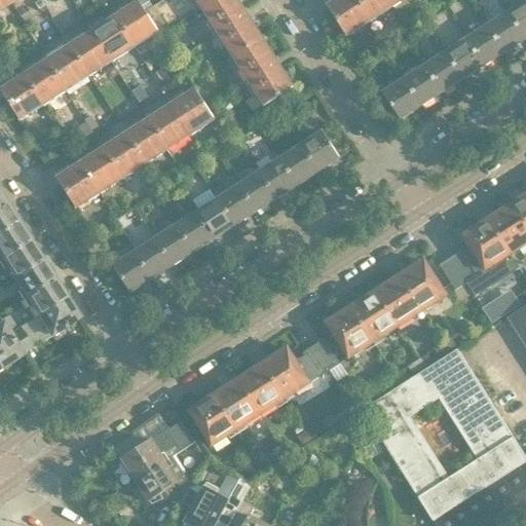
[(6,0),(0,0),(0,10),(10,4),(6,0)]
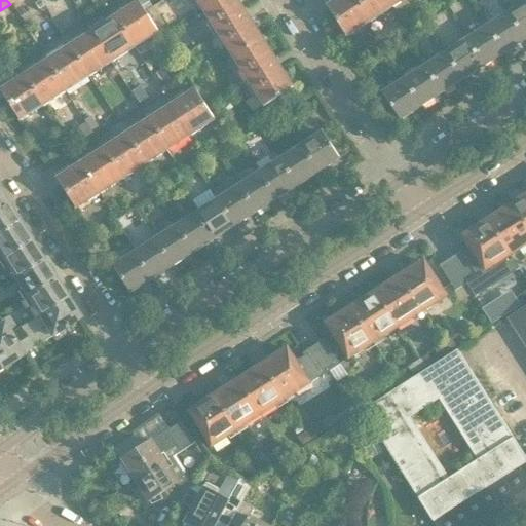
[(38,0),(33,0),(31,2),(36,10),(42,6),(38,0)]
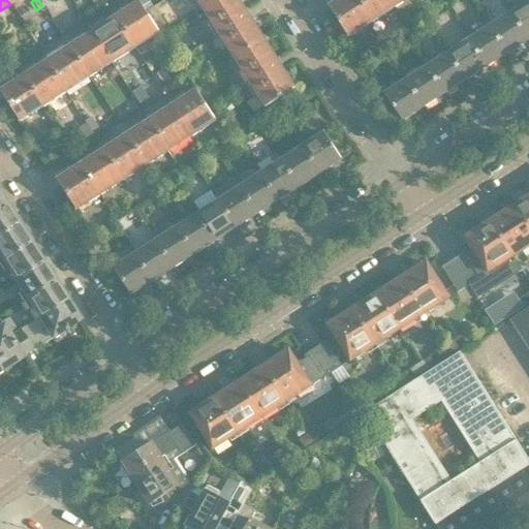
[(196,0),(203,9),(217,0),(196,0)]
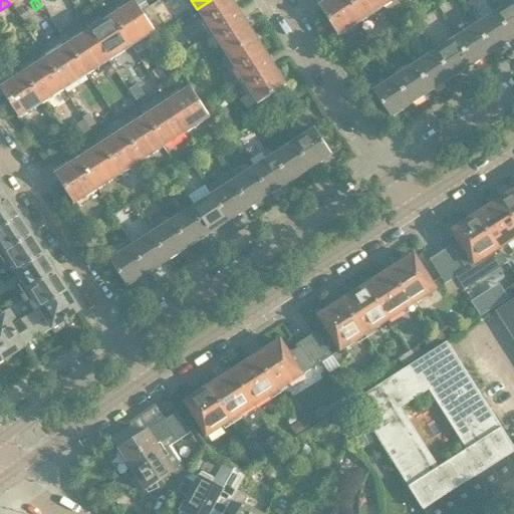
[(232,0),(211,0),(197,9),(212,32),(241,14),(232,0)]
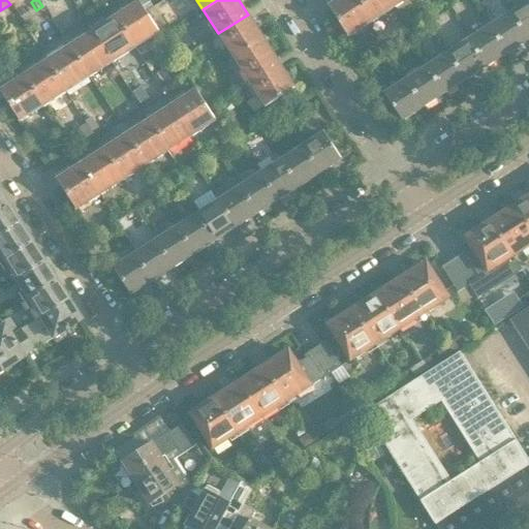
[(349,37),(372,23),(358,0),(339,0),(330,6),(333,12),(349,37)]
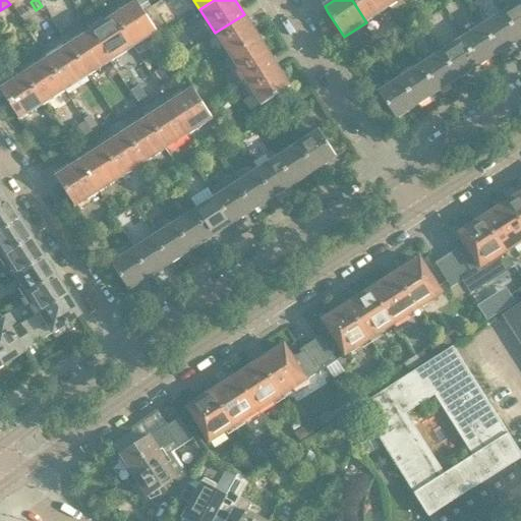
[(384,0),(352,0),(366,22),(389,7),(384,0)]
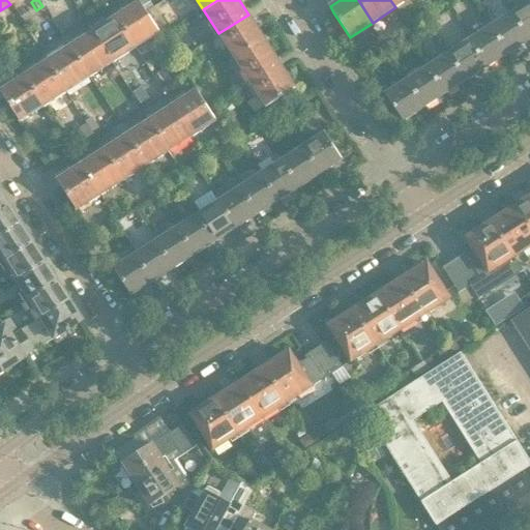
[(529,1),(510,15),(528,41),(529,39),(529,1)]
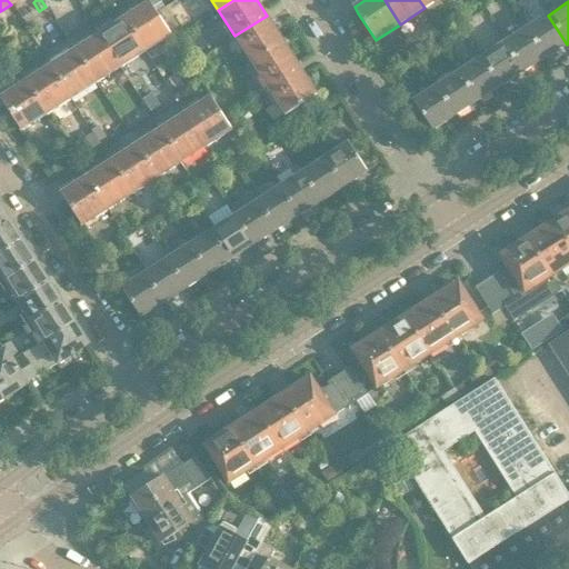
[(150,2),(125,19),(146,52),(171,36),(150,2)]
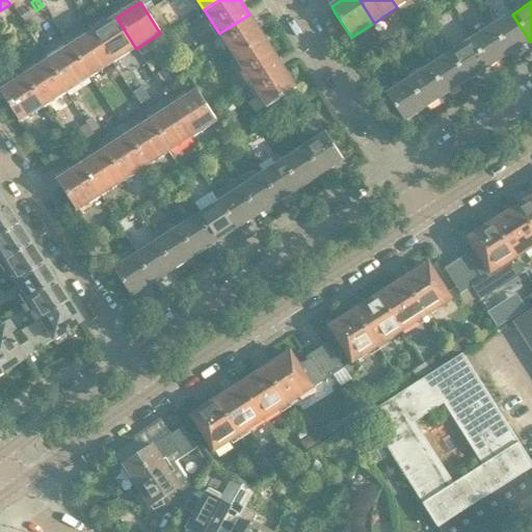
[(249,15),(219,33),(235,57),(265,38),(249,15)]
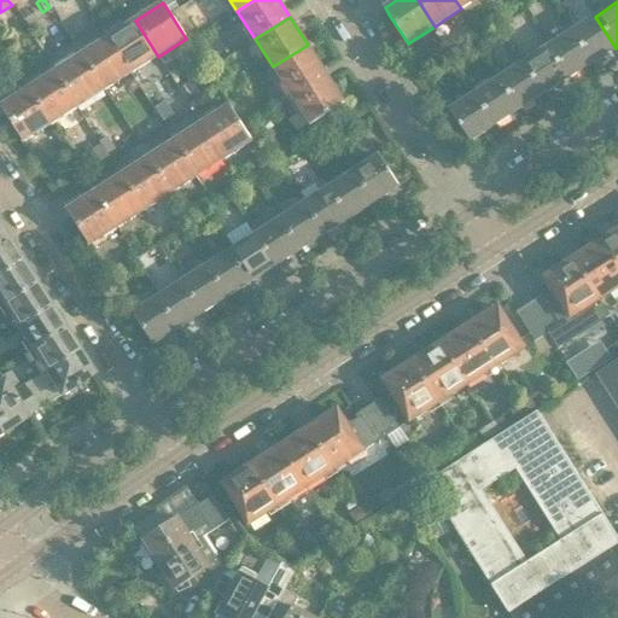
[(595,17),(571,33),(592,64),(616,48),(595,17)]
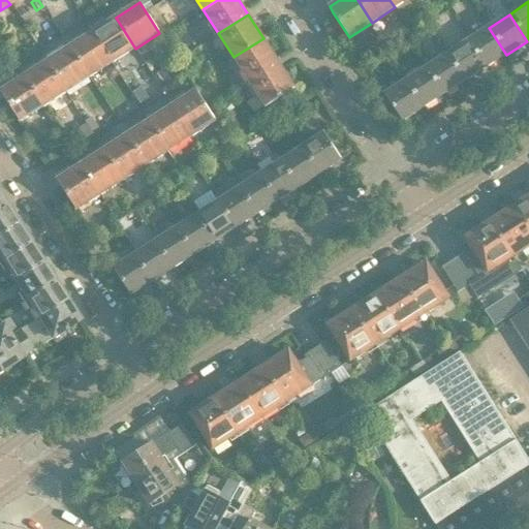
[(116,18),(93,32),(113,63),(135,49),(116,18)]
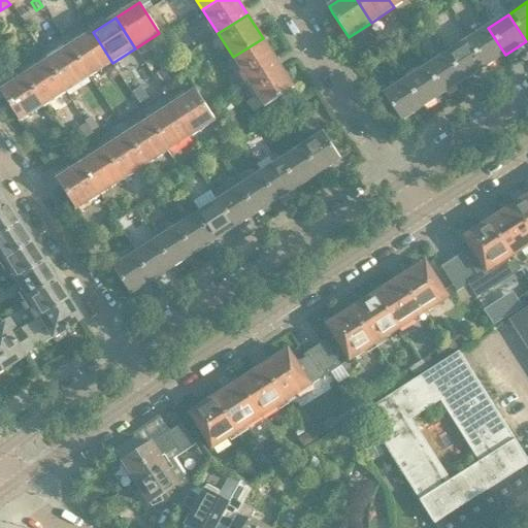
[(488,28),(467,41),(485,68),(505,55),(488,28)]
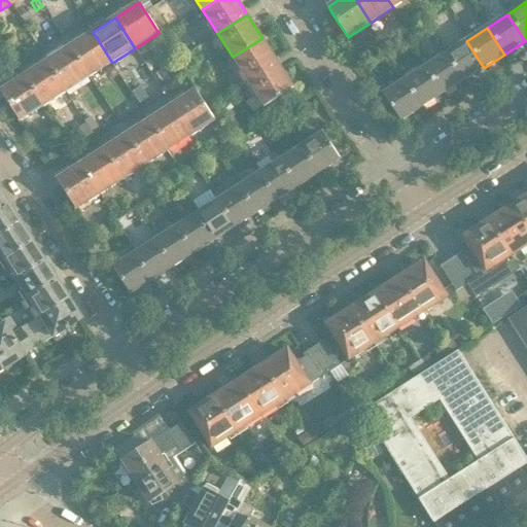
[(93,32),(70,46),(90,77),(112,63),(93,32)]
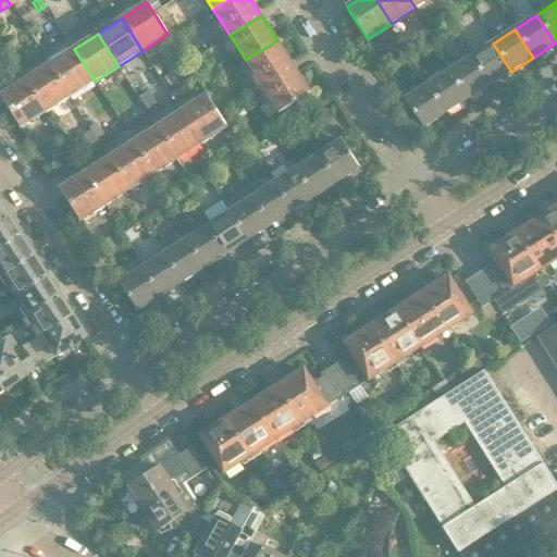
[(277,40),(246,60),(263,87),(295,66),(277,40)]
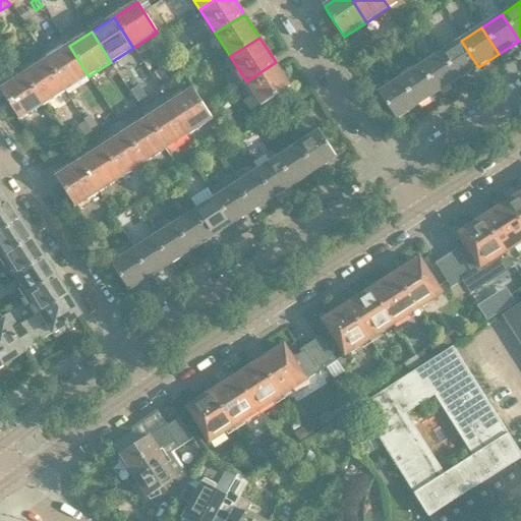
[(461,41),(441,54),(458,80),(478,67),(461,41)]
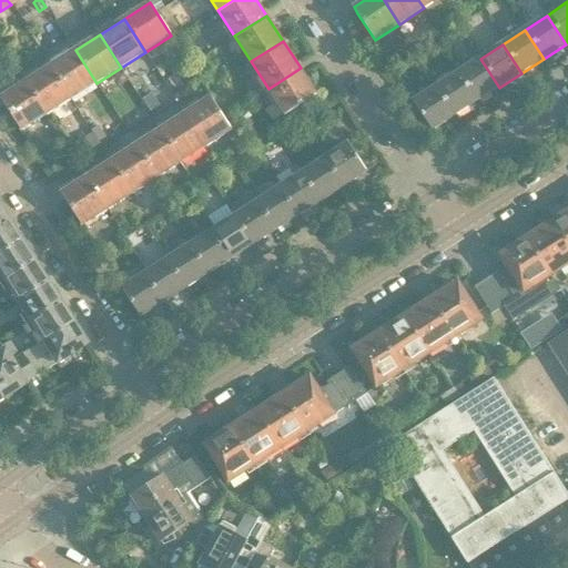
[(75,50),(50,66),(71,99),(97,83),(75,50)]
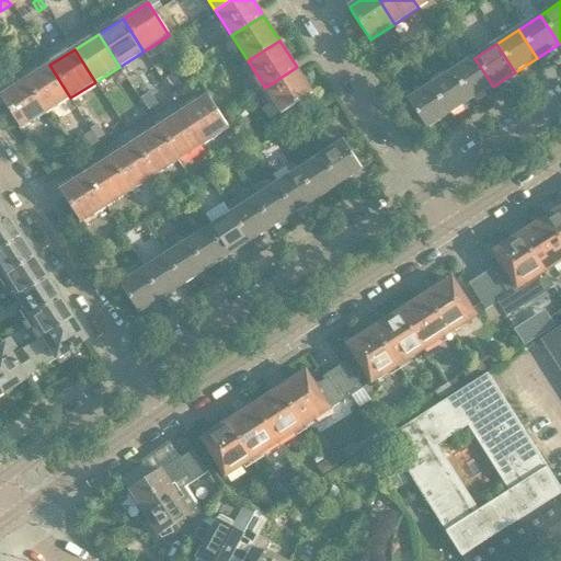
[(474,58),(453,72),(470,101),(493,87),(474,58)]
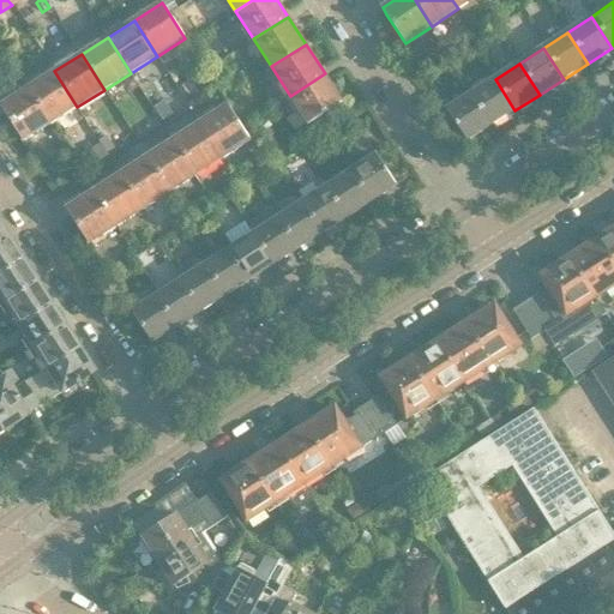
[(54,71),(28,89),(50,124),(77,107),(54,71)]
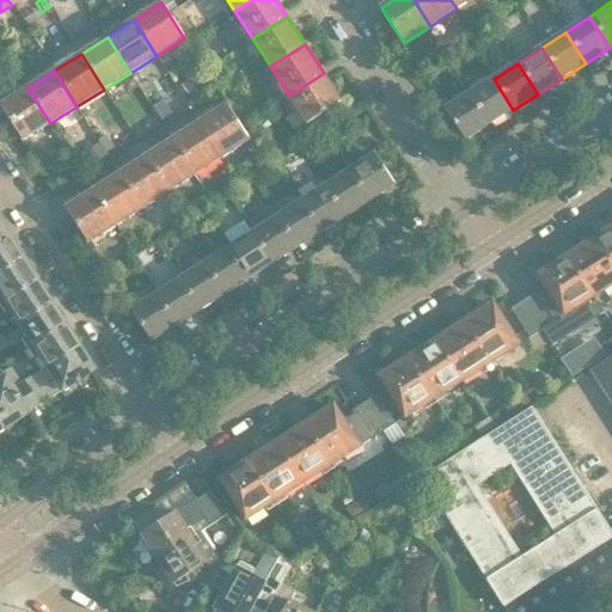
[(324,73),(289,96),(307,124),(342,103),(324,73)]
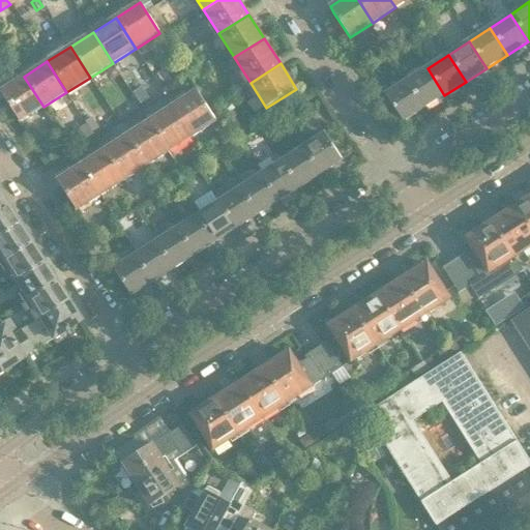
[(428,68),(407,82),(423,109),(444,95),(428,68)]
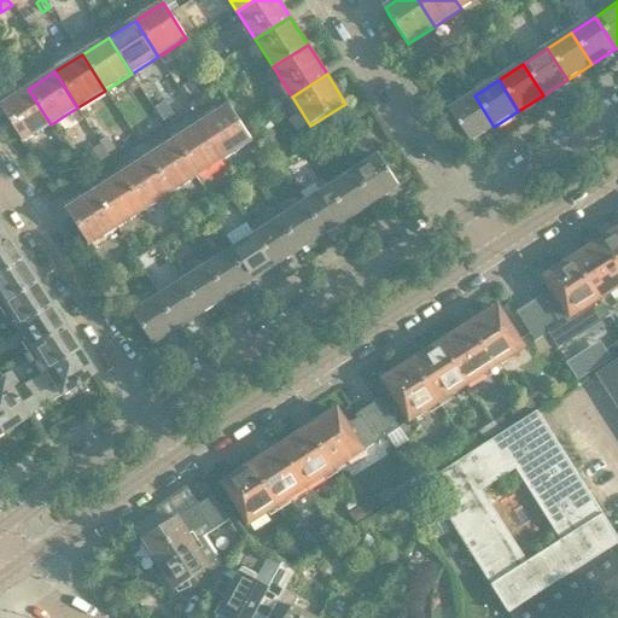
[(192,81),(181,88),(191,103),(202,95),(192,81)]
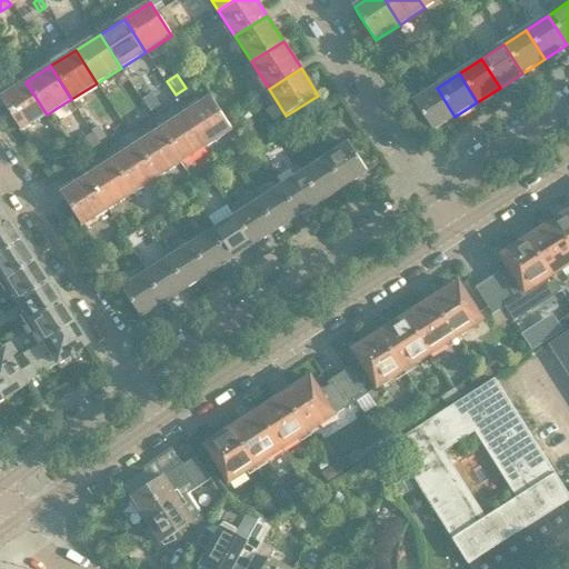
[(22,131),(47,115),(26,82),(1,98),(6,105),(22,131)]
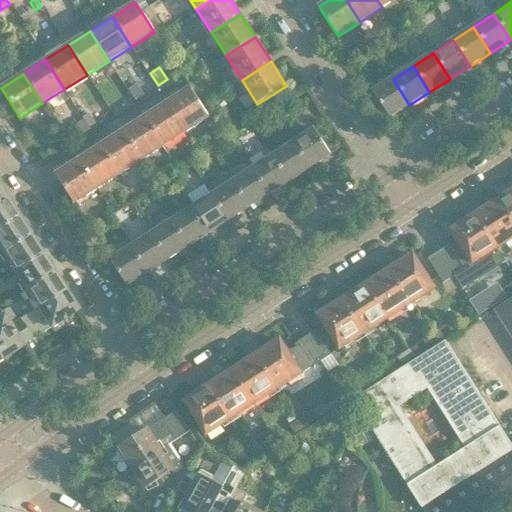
[(393,79),(373,92),(390,117),(409,105),(393,79)]
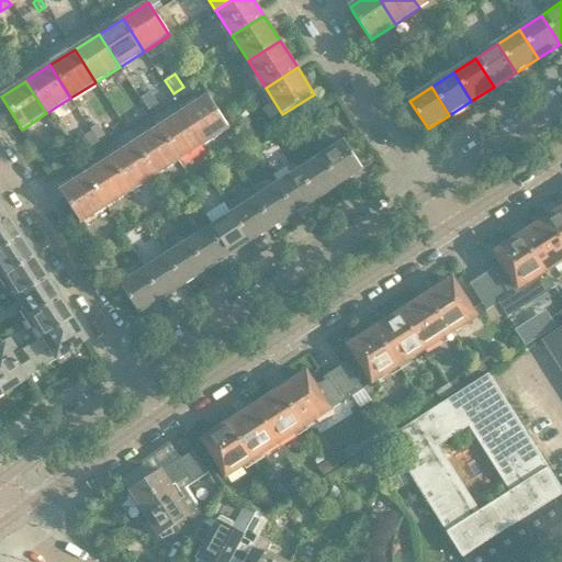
[(149,92),(142,99),(149,111),(158,104),(149,92)]
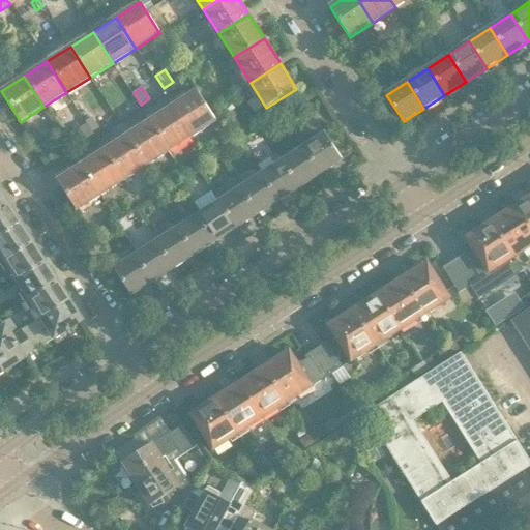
[(197,91),(173,106),(194,137),(216,121),(197,91)]
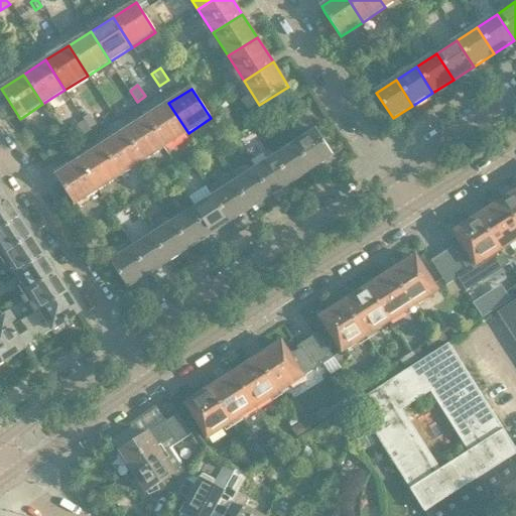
[(168,103),(147,117),(166,147),(188,133),(168,103)]
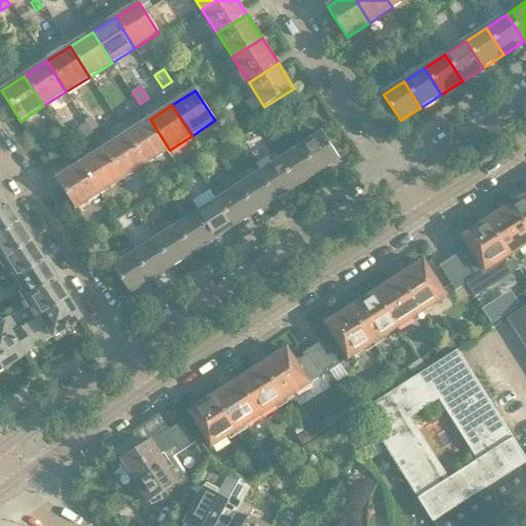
[(91,116),(84,120),(91,132),(99,127),(91,116)]
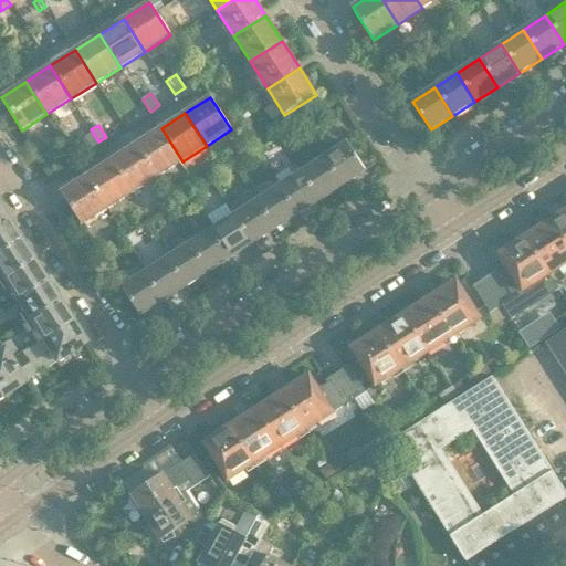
[(161,128),(136,145),(157,178),(182,161),(161,128)]
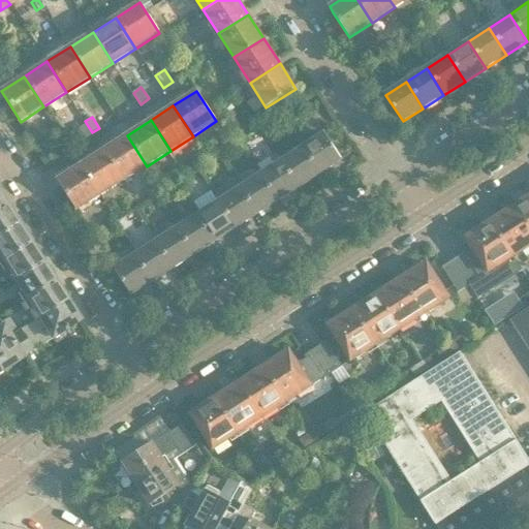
[(324,132),(303,147),(319,175),(342,160),(324,132)]
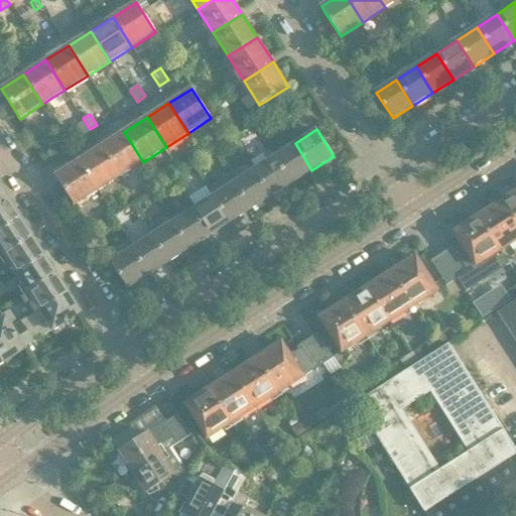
[(124,132),(101,146),(121,176),(143,162),(124,132)]
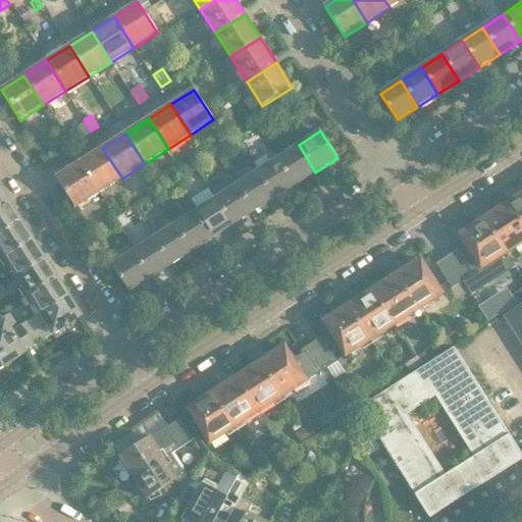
[(299,145),(277,158),(295,186),(315,172),(299,145)]
